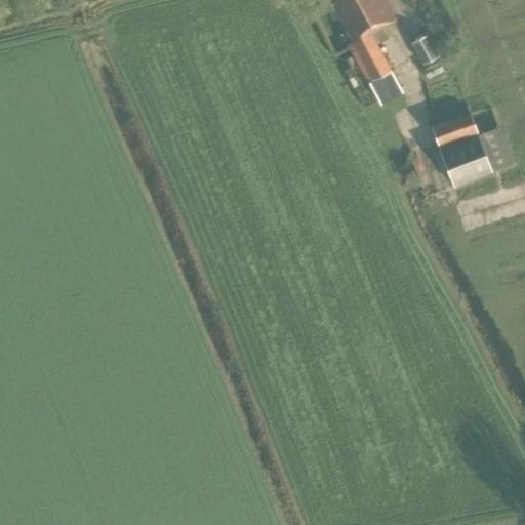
[(335,0),(331,2),(351,39),(347,42),(378,103),(401,91),(375,42),(388,36),(381,25),(396,17),(387,0),(335,0)]
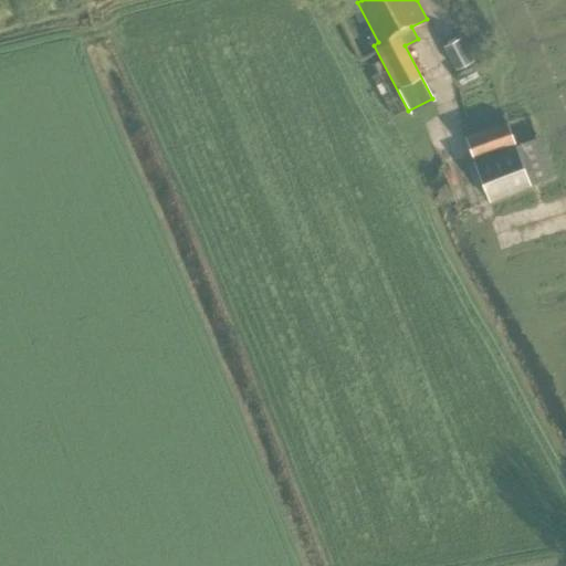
[(456,70),(472,61),(460,37),(443,44),(456,70)]
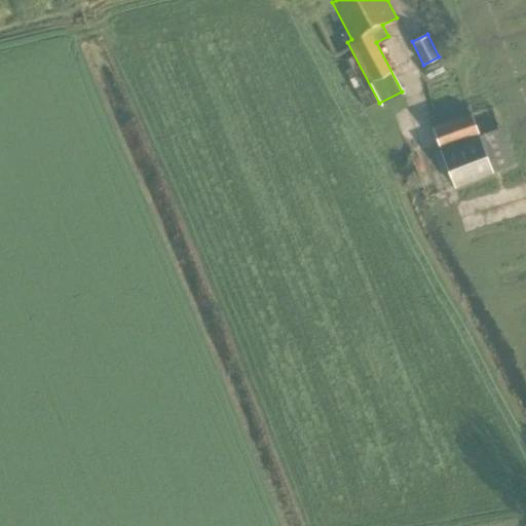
[(348,68),(357,64),(352,55),(344,60),(348,68)]
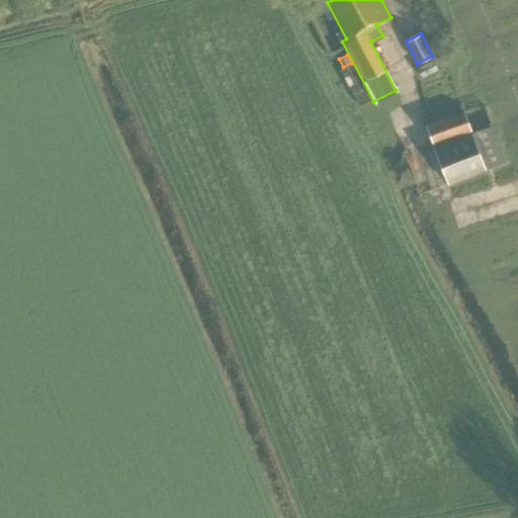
[(446,68),(431,72),(434,85),(449,81),(446,68)]
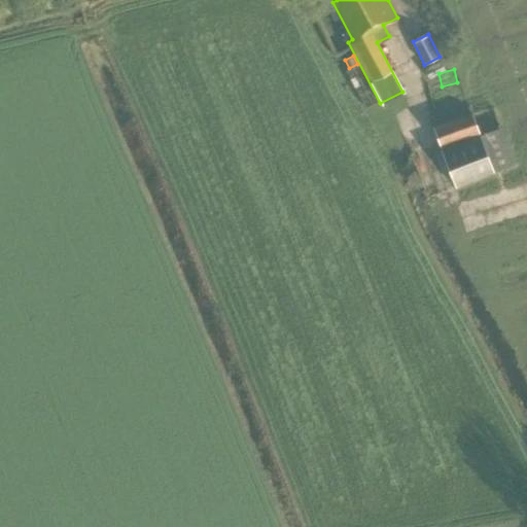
[(440,147),(480,133),(472,112),(432,127),(440,147)]
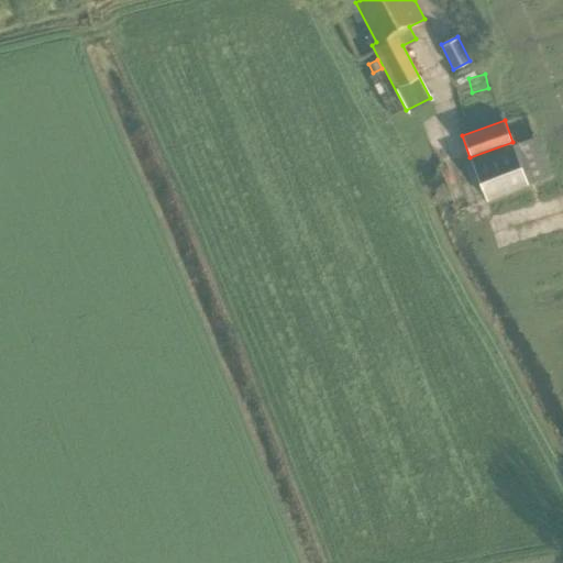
[(550,176),(534,136),(512,144),(512,143),(471,159),(486,201),(528,186),(528,185),(550,176)]
